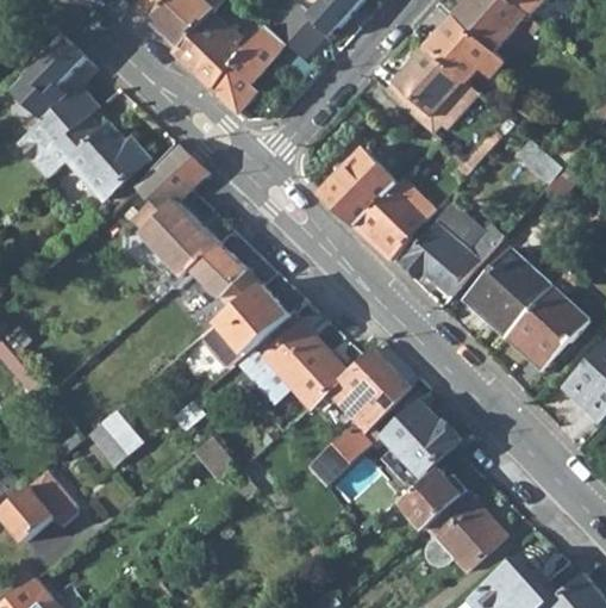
[(139,0),(135,6),(179,44),(211,8),(218,0),(139,0)]
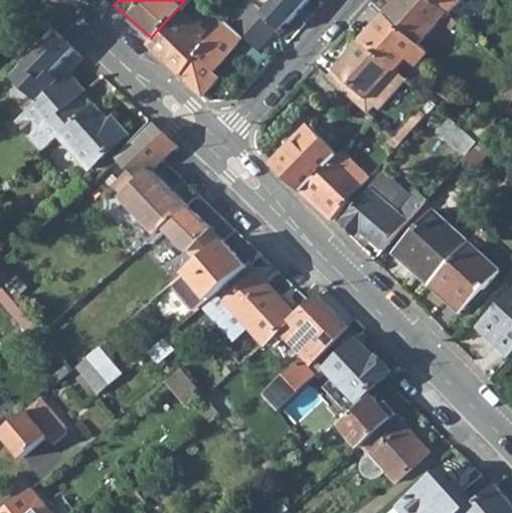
[(278,28),(303,0),(269,0),(260,11),(249,3),(229,25),(241,36),(253,47),(275,24),(278,28)]
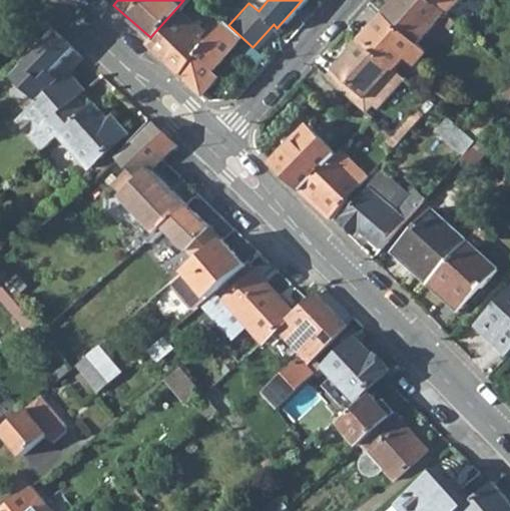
[(389,0),(379,12),(413,42),(434,18),(446,29),(453,22),(435,5),(429,0),(389,0)]
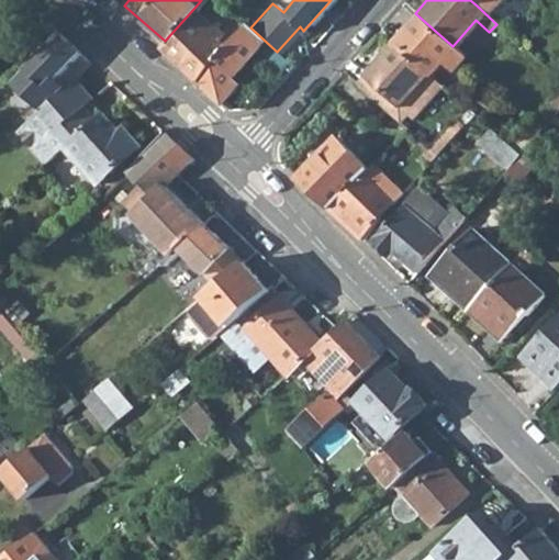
[(221,32),(194,8),(165,41),(160,46),(220,102),(237,84),(230,76),(264,40),(250,28),(245,23),(225,46),(216,37),(221,32)]
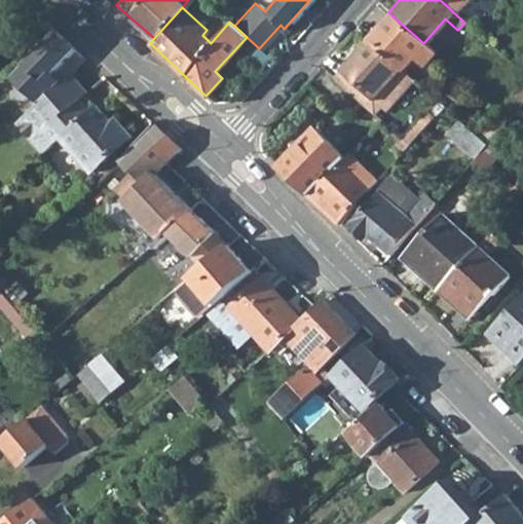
[(367,37),(402,69),(415,53),(424,61),(434,52),(423,43),(388,12),(367,37)]
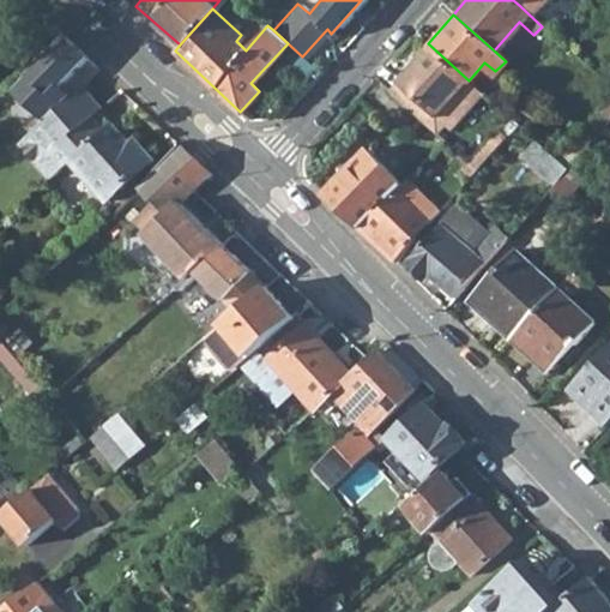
[(14,145),(46,180),(59,169),(47,156),(89,118),(100,109),(80,87),(67,99),(58,88),(88,60),(64,36),(12,88),(10,90),(41,121),(14,145)]
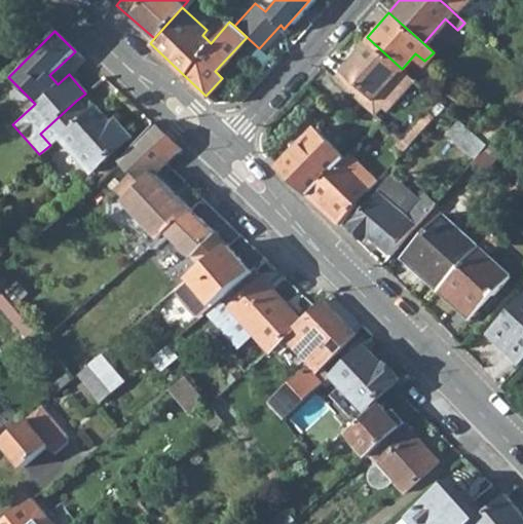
[(402,69),(367,37),(332,77),(349,94),(363,105),(369,98),(370,99),(377,106),(382,110),(412,78),(402,69)]
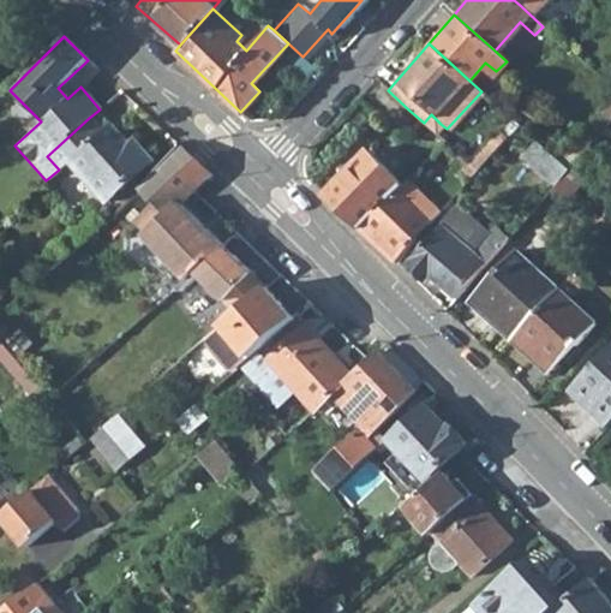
[(399,120),(408,109),(388,90),(377,100),(399,120)]
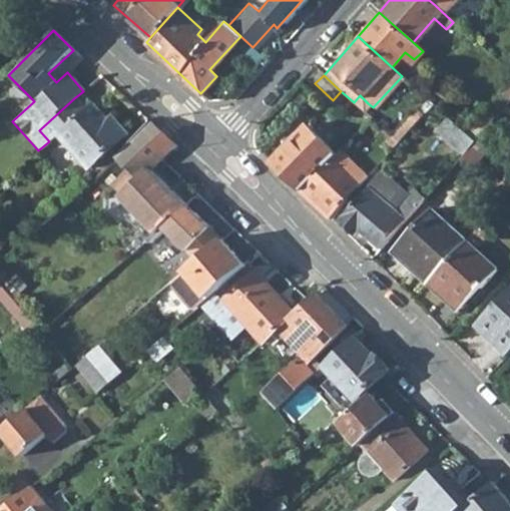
[(509,80),(500,92),(507,99),(509,95),(509,80)]
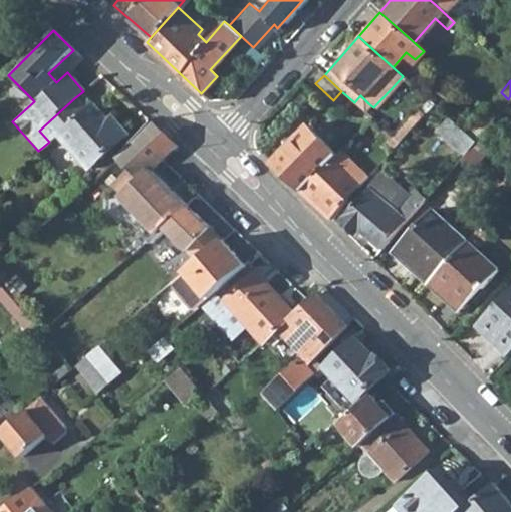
[(360,95),(354,102),(362,110),(368,103),(361,96),(360,95)]
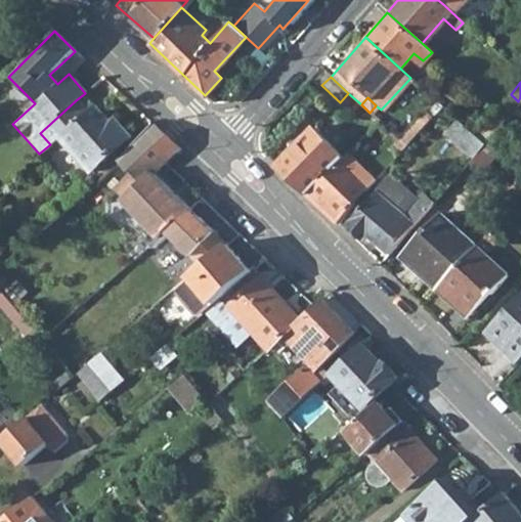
[(60,138),(89,172),(129,136),(114,119),(109,123),(94,105),(86,113),(76,100),(40,133),(50,144),(52,146),(60,138)]
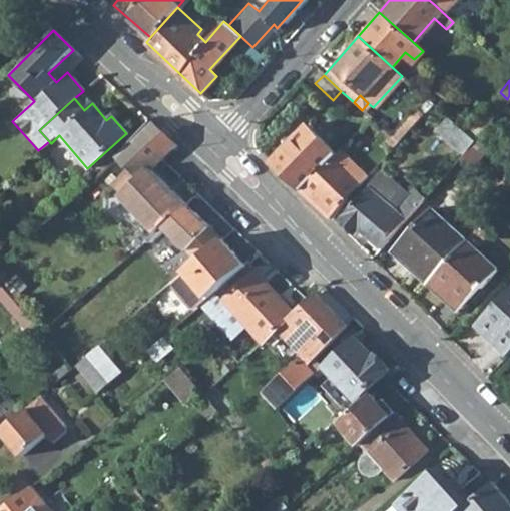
[(390,135),(397,142),(415,122),(408,115),(390,135)]
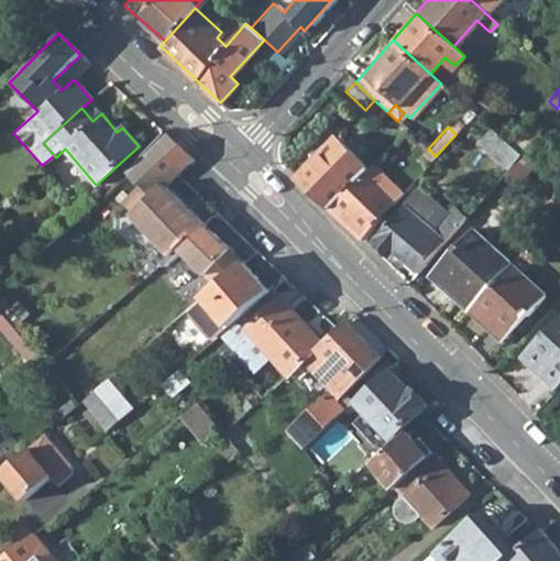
[(484,149),(505,168),(518,154),(489,127),(476,139),(485,146),(484,149)]
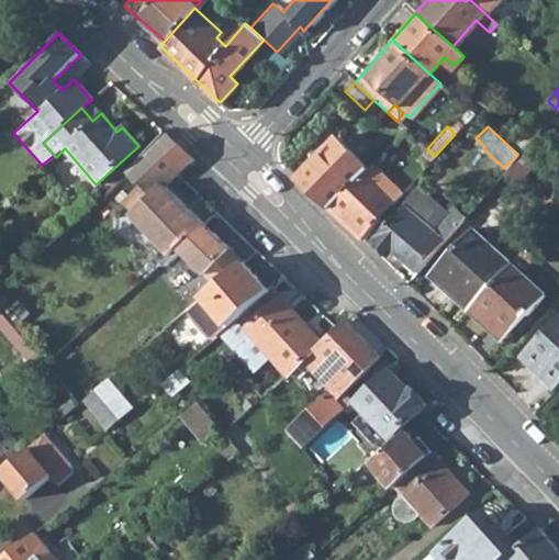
[(130,216),(168,254),(176,247),(202,222),(166,187),(192,160),(163,133),(125,174),(138,186),(122,202),(133,212),(130,216)]
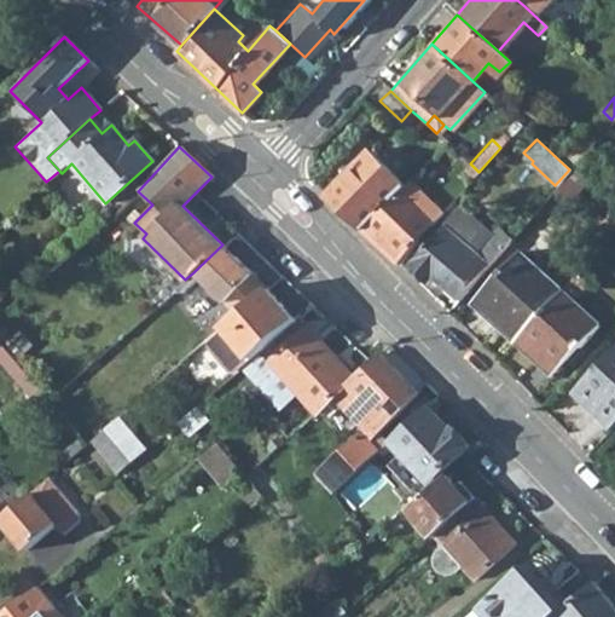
[(324,192),(359,228),(396,190),(401,185),(382,166),(386,162),(373,149),(371,154),(366,149),(324,192)]
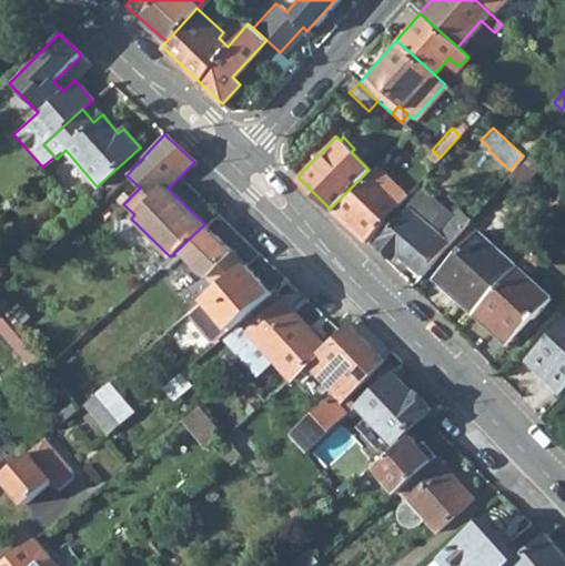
[(404,194),(373,165),(369,170),(364,174),(395,204),(404,194)]
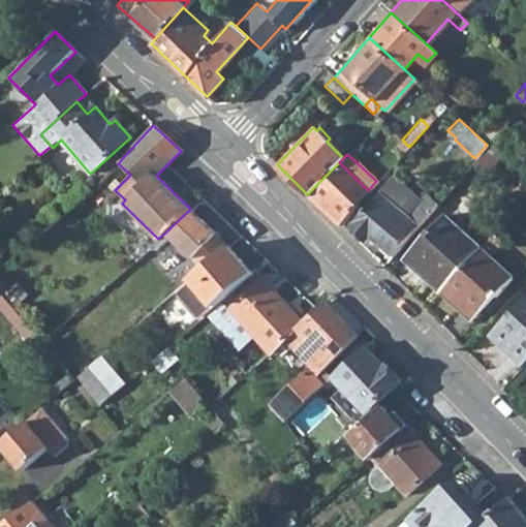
[(368,190),(339,162),(307,194),(338,223),(368,190)]
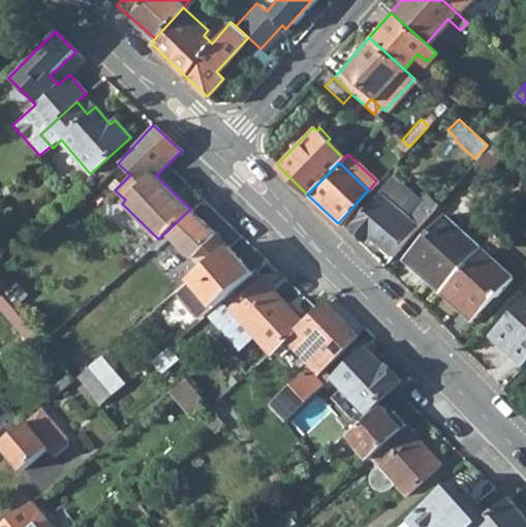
[(366,237),(389,256),(435,203),(424,192),(418,198),(391,175),(344,226),(363,241),(366,237)]
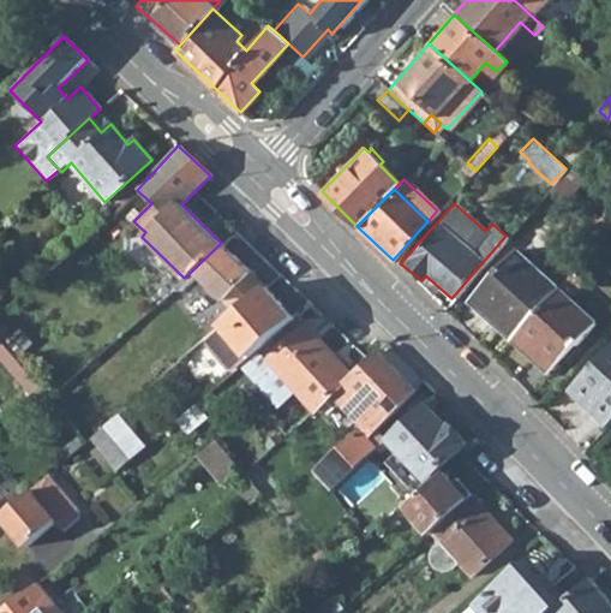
[(192,271),(233,313),(264,285),(221,243),(192,271)]
